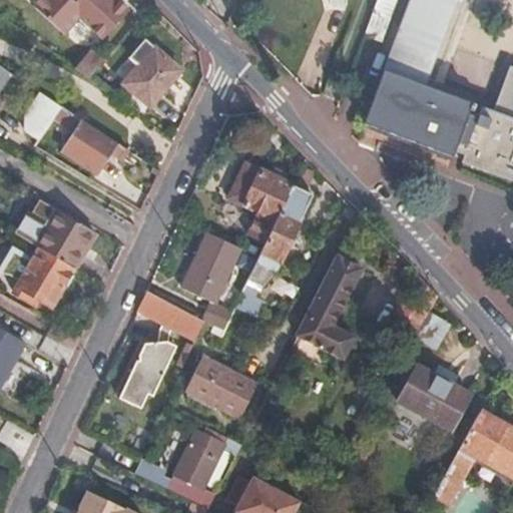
[(38,0),(34,5),(66,34),(81,18),(103,38),(130,10),(120,0),(38,0)]
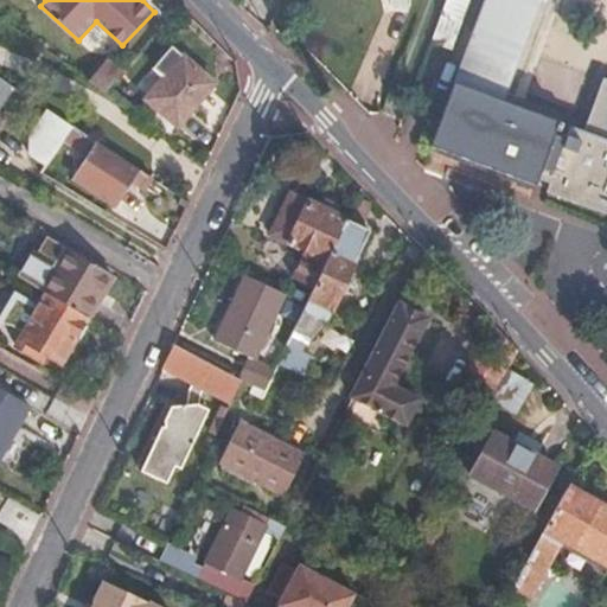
[(572,190),(606,84),(606,81),(599,78),(579,133),(567,128),(563,138),(556,133),(560,125),(499,101),(536,0),(483,0),(436,126),(461,136),(454,158),(532,189),(536,181),(547,185),(543,195),(567,203),(572,190)]
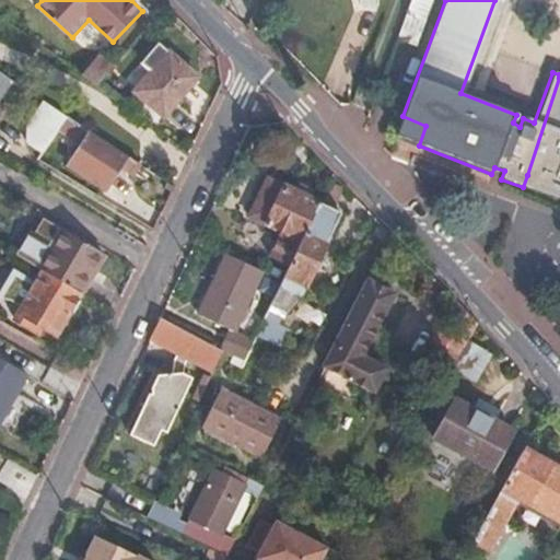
[(149,69),(120,103),(152,126),(195,74),(166,49),(155,41),(139,60),(149,69)]
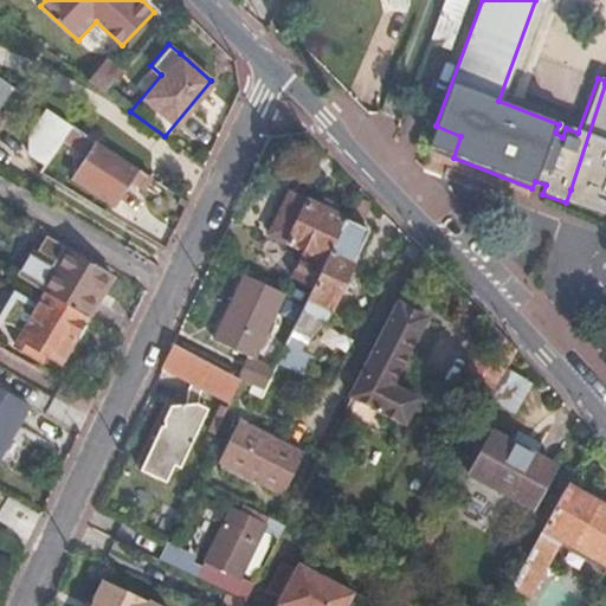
[(89,81),(105,94),(121,75),(107,60),(89,81)]
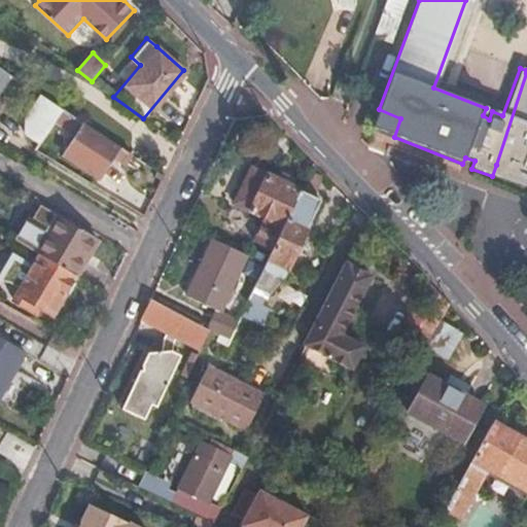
[(526,73),(496,165),(492,176),(526,188),(526,73)]
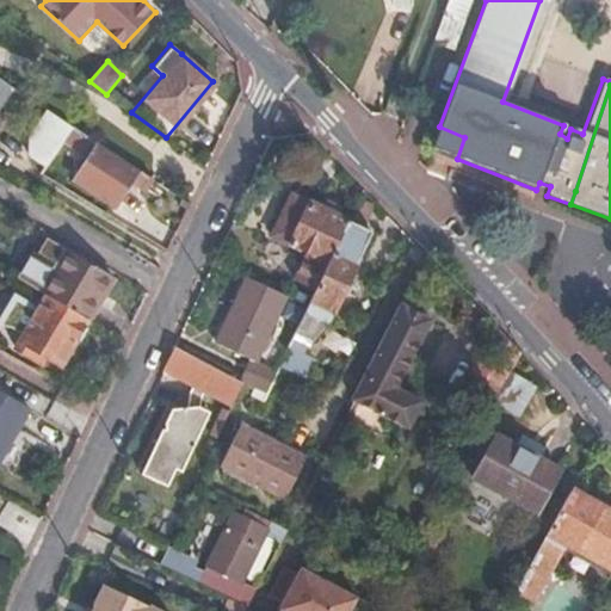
[(25,146),(49,162),(72,127),(49,111),(25,146)]
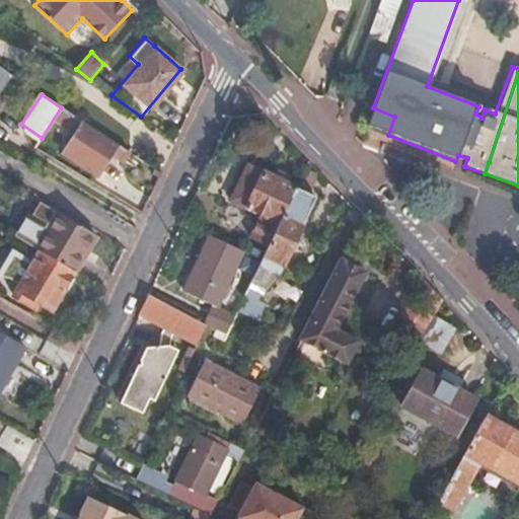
[(366,127),(388,135),(394,117),(373,107),(366,127)]
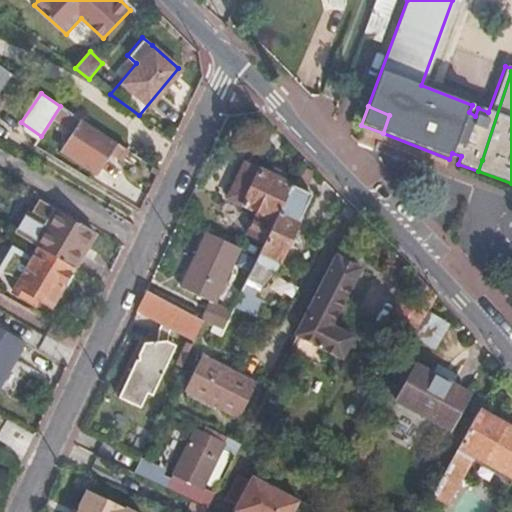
[(95,128),(113,140),(122,126),(104,114),(95,128)]
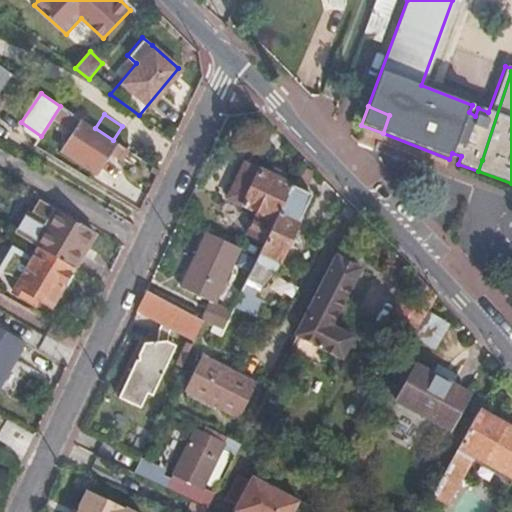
[(94,172),(115,142),(113,140),(95,128),(82,120),(61,151),(94,172)]
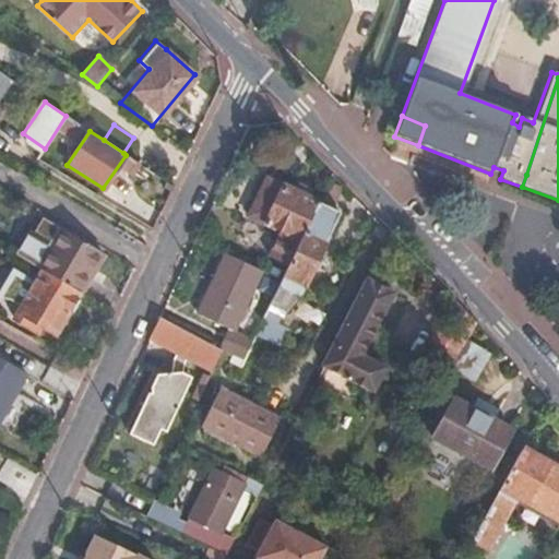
[(289,261),(318,203),(308,199),(311,192),(301,187),(298,194),(266,179),(248,216),(280,233),(268,259),(287,268),(289,261)]
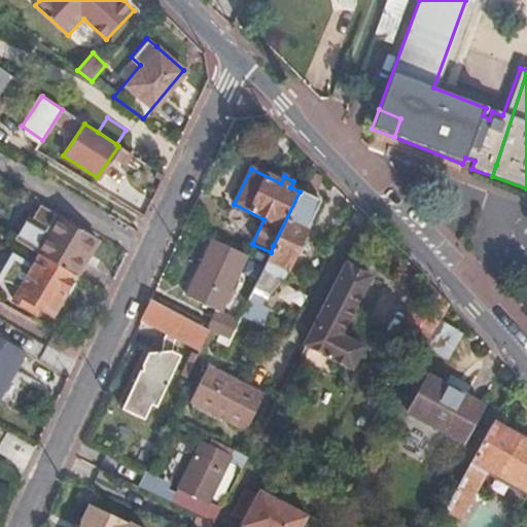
[(320,202),(300,191),(273,246),(271,252),(265,266),(261,271),(281,281),(320,202)]
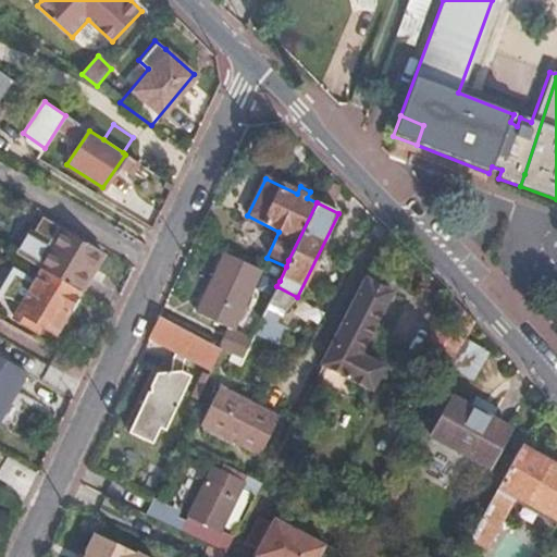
[(41,269),(79,291),(100,251),(62,229),(40,215),(33,230),(28,227),(13,251),(39,268),(41,269)]
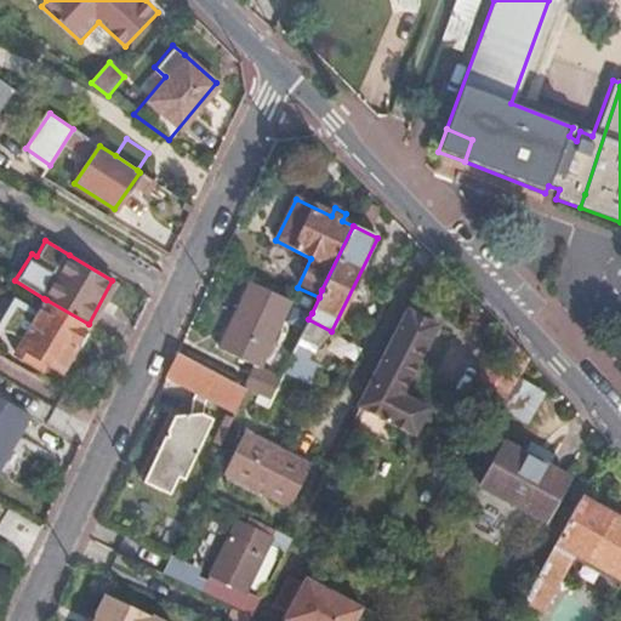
[(291,302),(254,281),(220,349),(257,369),(291,302)]
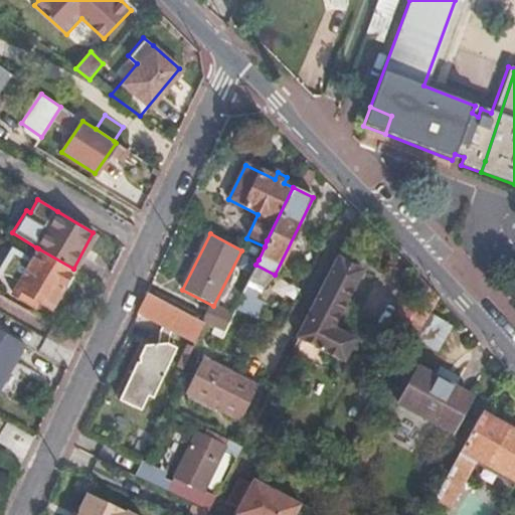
[(51,307),(73,269),(38,248),(30,262),(21,256),(13,269),(23,276),(12,294),(30,305),(34,297),(51,307)]
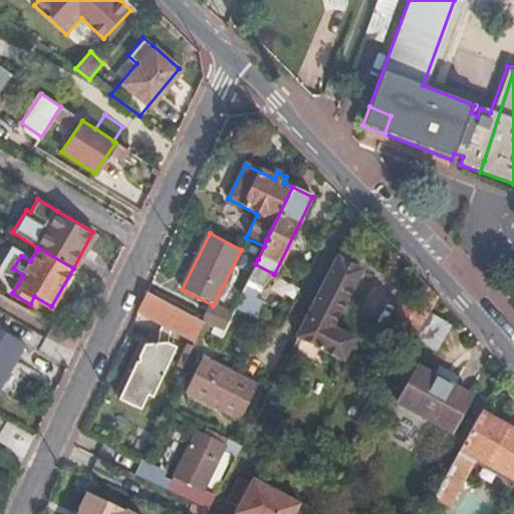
[(360,268),(337,256),(305,318),(296,335),(342,359),(353,336),(331,325),(360,268)]
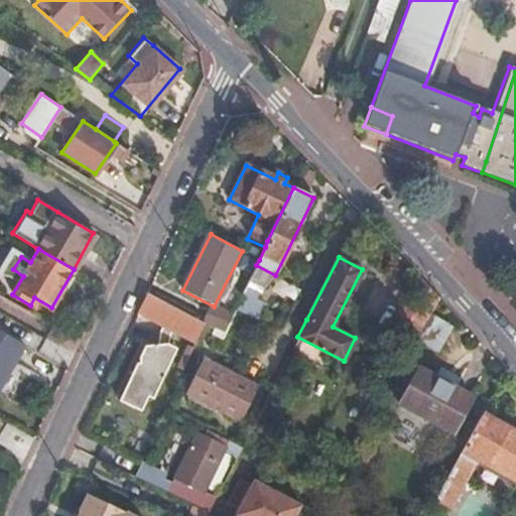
[(139,314),(163,328),(160,334),(157,346),(145,348),(118,402),(140,412),(147,398),(152,400),(176,351),(168,347),(167,336),(170,331),(194,343),(203,324),(148,294),(139,314)]
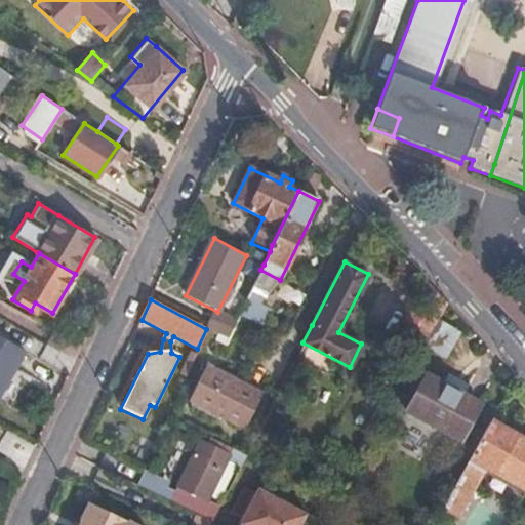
[(215,316),(208,330),(219,335),(227,339),(234,325),(215,316)]
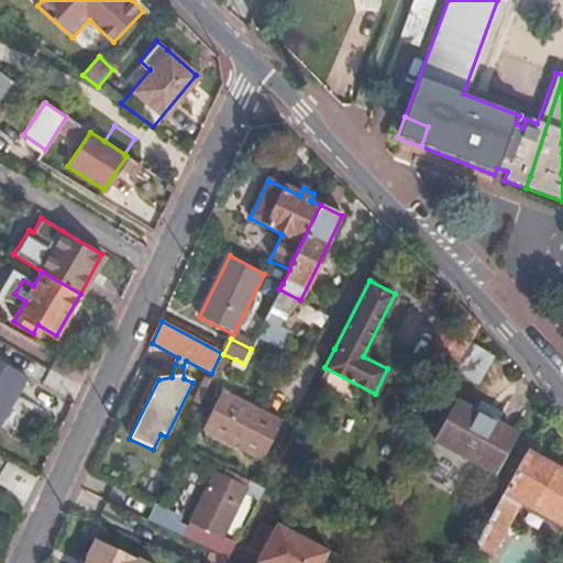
[(0,423),(29,376),(0,360),(0,423)]
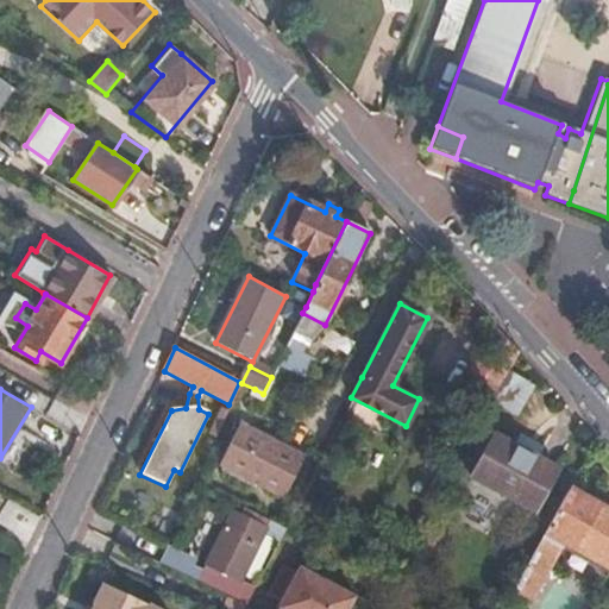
[(237,425),(218,462),(282,493),(300,456),(237,425)]
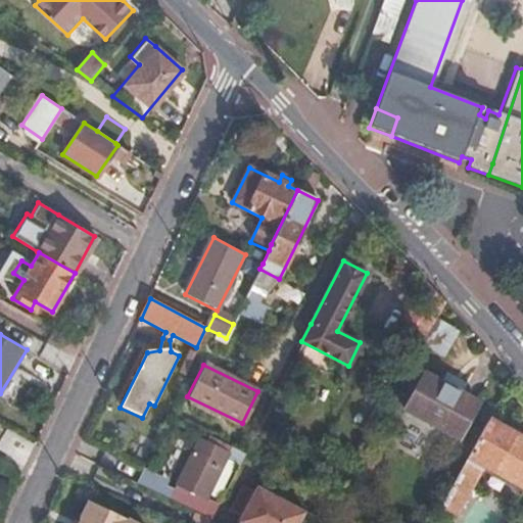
[(423,373),(402,409),(458,438),(477,402),(423,373)]
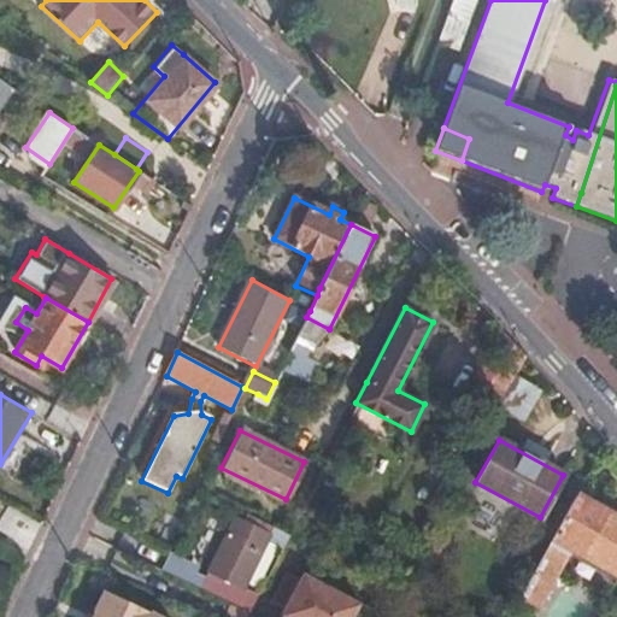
[(616,517),(576,494),(521,594),(519,598),(536,607),(570,548),(616,573),(616,517)]
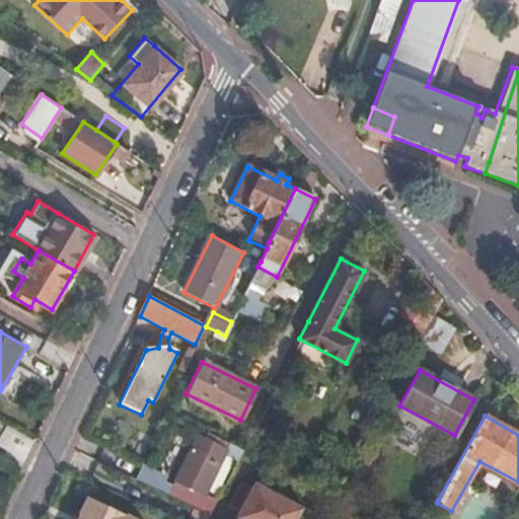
[(196,434),(174,479),(203,493),(228,441),(207,431),(204,438),(196,434)]
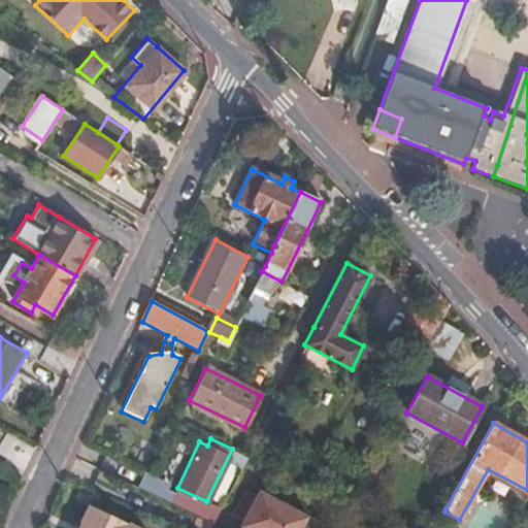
[(144,472),(137,486),(163,498),(169,486),(144,472)]
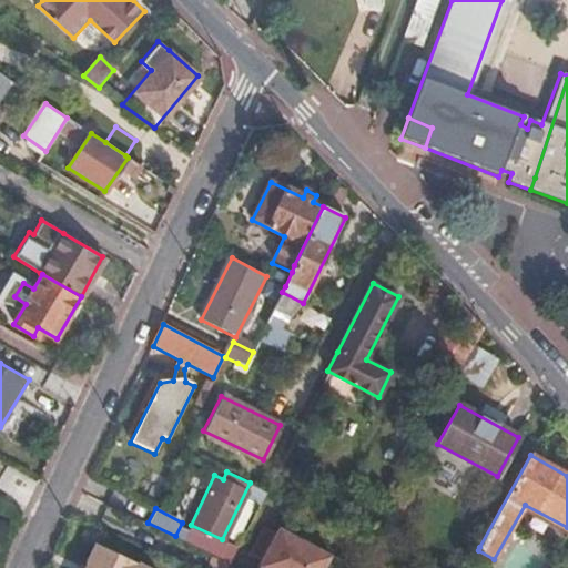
[(282,525),(261,565),(265,567),(326,567),(334,553),(282,525)]
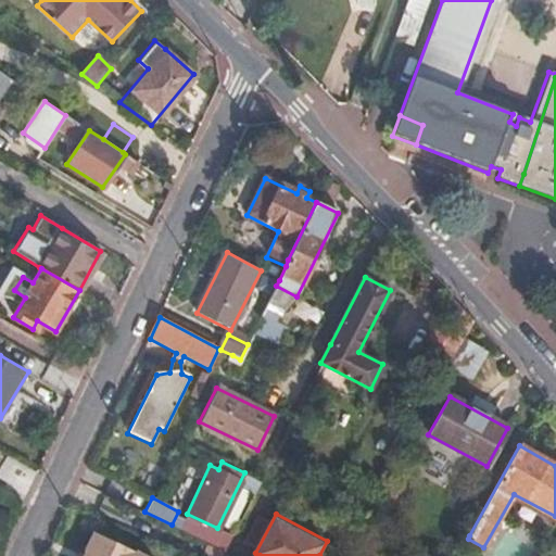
[(213,550),(220,554),(228,541),(230,536),(222,533),(213,550)]
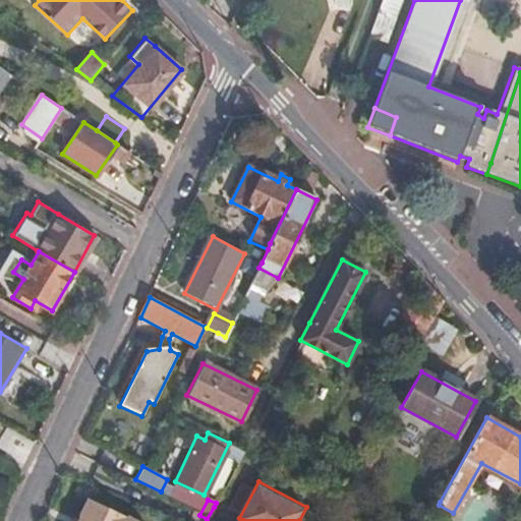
[(128,520),(88,501),(77,520),(128,520)]
